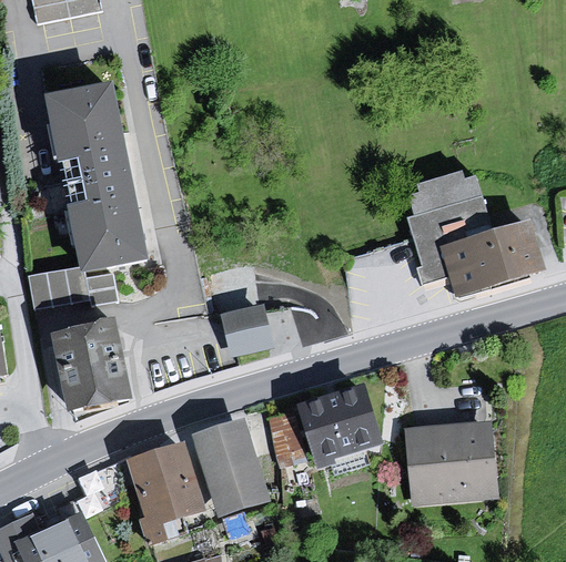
[(32,0),(38,21),(103,7),(101,0),(32,0)]
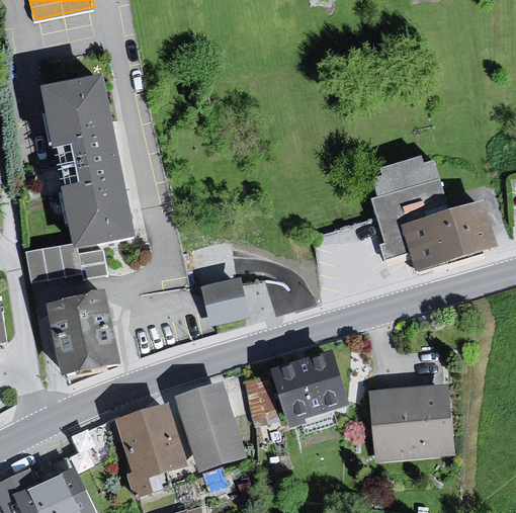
[(104,77),(45,88),(75,247),(135,236),(104,77)]
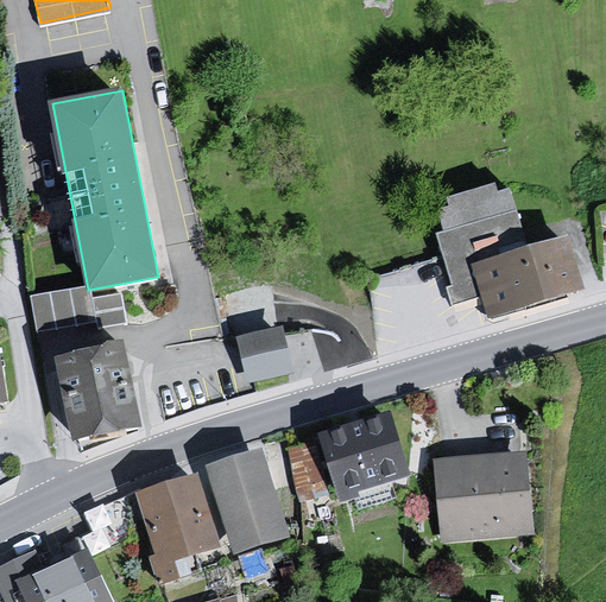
[(496,181),(446,195),(448,204),(437,208),(443,229),(436,232),(450,280),(444,283),(450,301),(484,291),(475,263),(528,248),(509,185),(497,189),(496,181)]
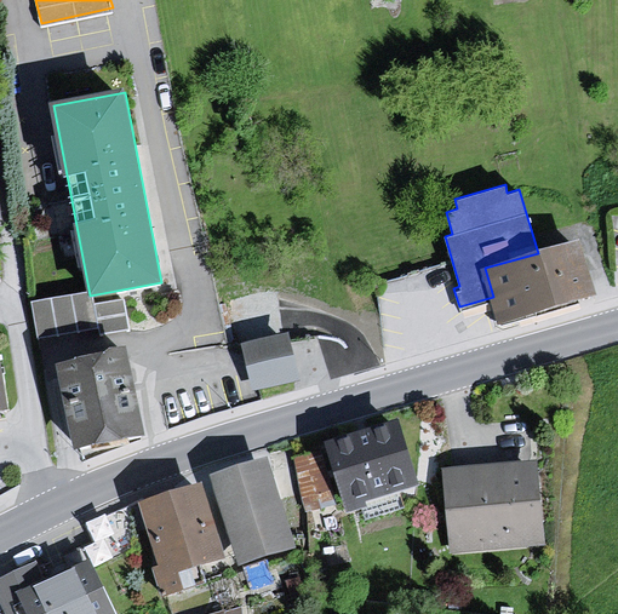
[(595,293),(579,240),(538,253),(485,268),(493,297),(498,321),(595,293)]
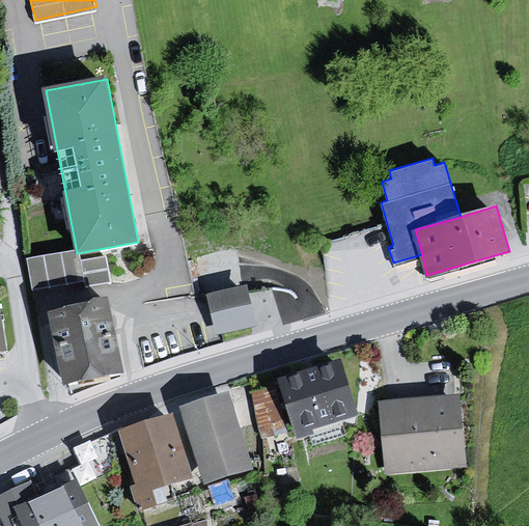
[(247,282),(209,291),(216,330),(255,323),(247,282)]
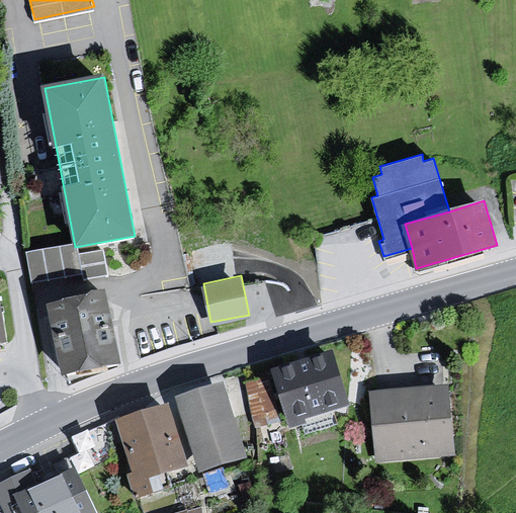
[(105,295),(52,307),(65,372),(118,361),(105,295)]
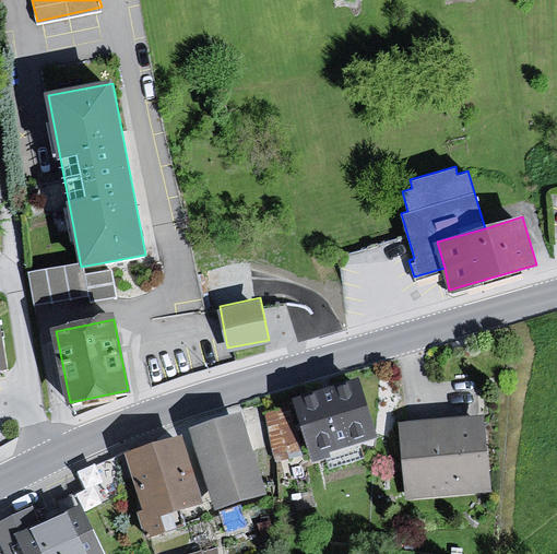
[(291,399),(309,459),(379,438),(360,377),(291,399)]
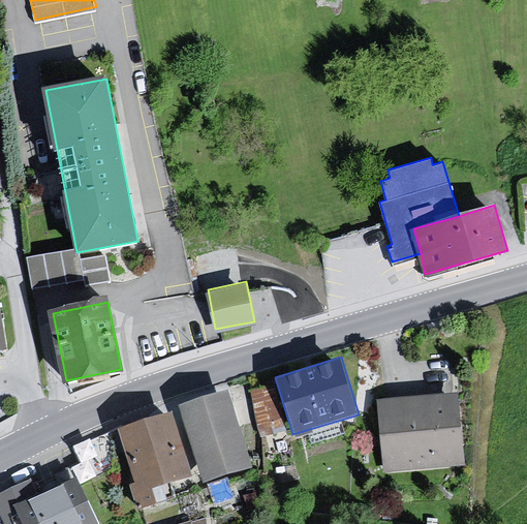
[(283,418),(273,381),(246,390),(256,426),(283,418)]
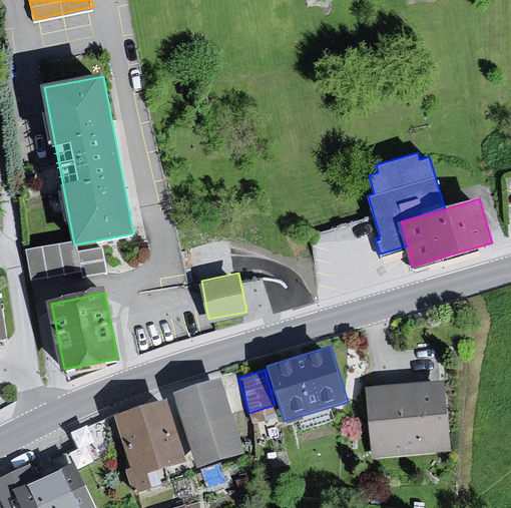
[(173,392),(198,466),(243,451),(219,377),(173,392)]
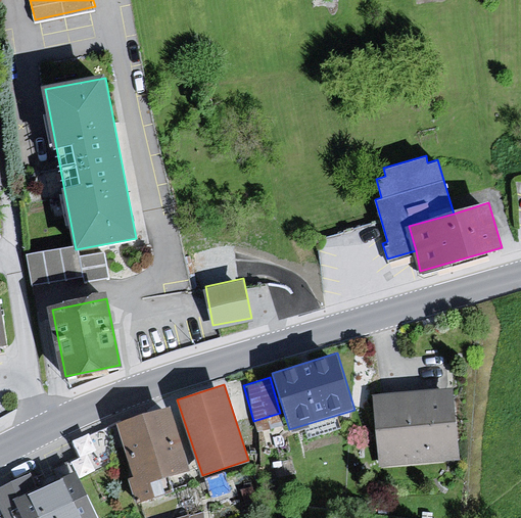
[(451,387),(375,394),(382,466),(458,459),(451,387)]
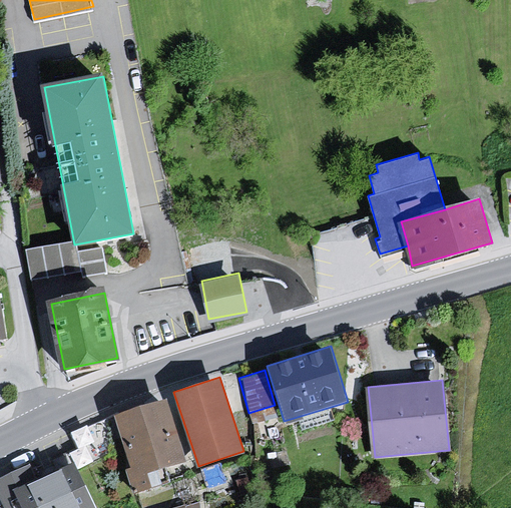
[(165,400),(113,416),(129,466),(126,467),(133,490),(151,484),(147,472),(185,460),(165,400)]
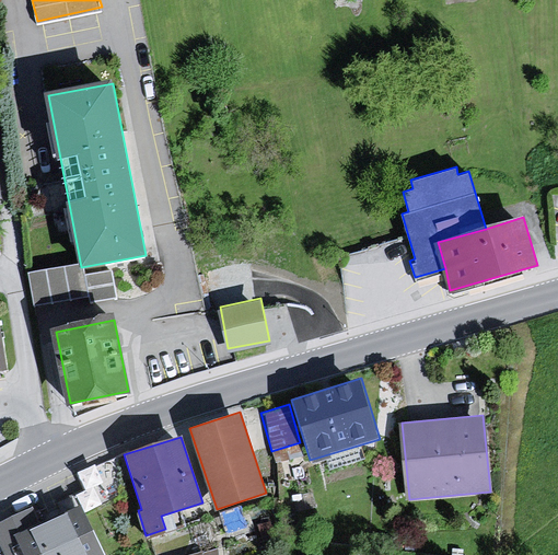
[(14,554),(6,539),(33,527),(27,509),(0,521),(0,554),(14,554)]
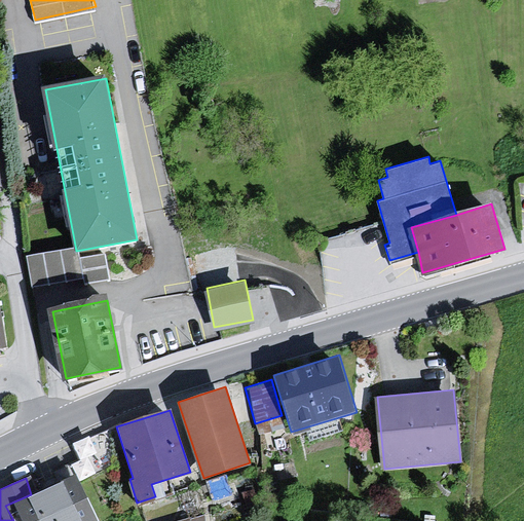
[(31,494),(5,506),(13,520),(90,520),(71,478),(31,494)]
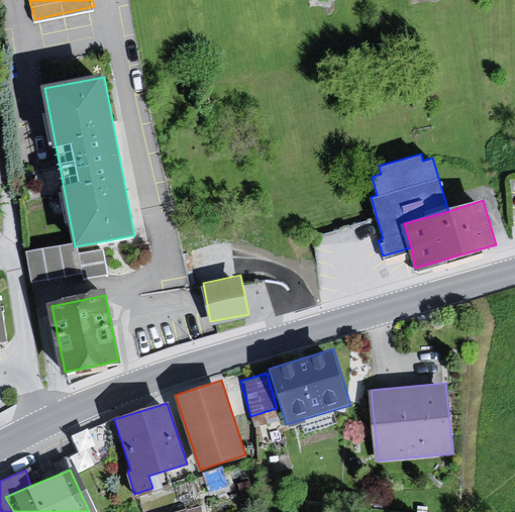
[(202,511),(200,502),(162,511),(202,511)]
